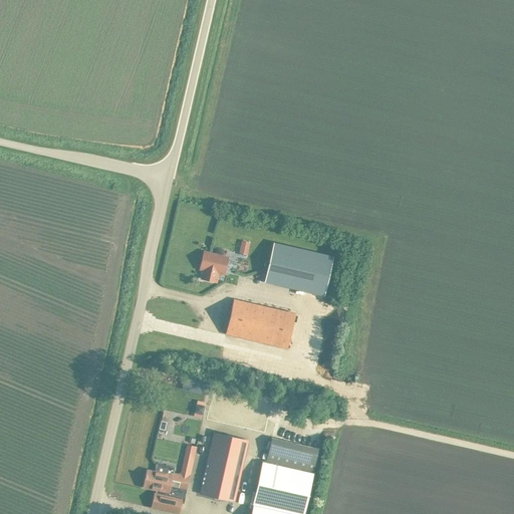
[(233,249),(243,250),(244,237),(234,237),(233,249)]
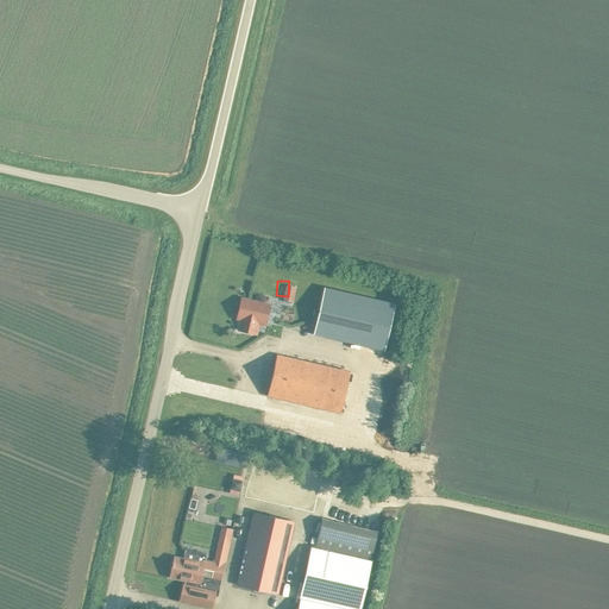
[(324,288),(313,334),(383,351),(394,303),(324,288)]
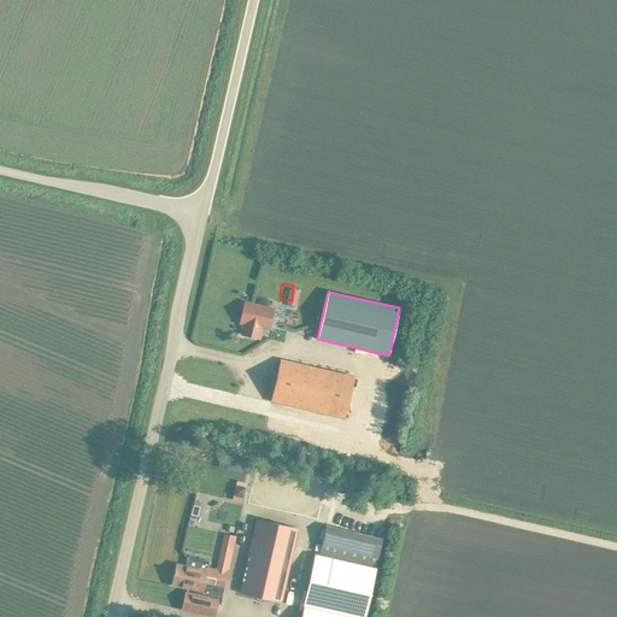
[(240,323),(244,324),(241,334),(259,339),(262,328),(268,330),(274,309),(245,301),(240,323)]
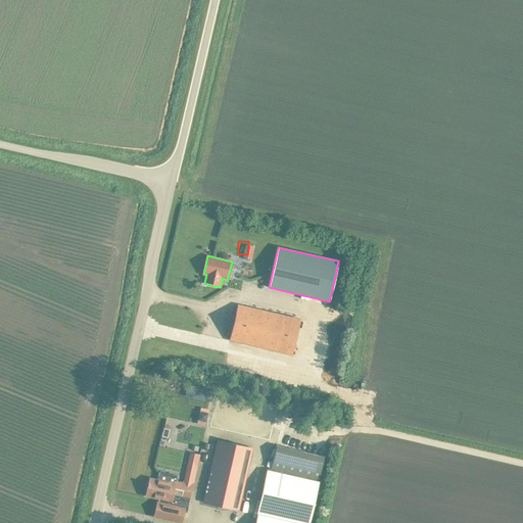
[(291,354),(299,319),(238,304),(230,340),(291,354)]
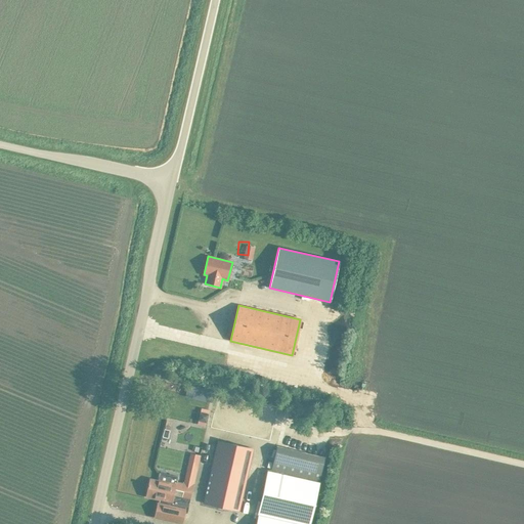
[(201,408),(198,421),(206,423),(209,410),(201,408)]
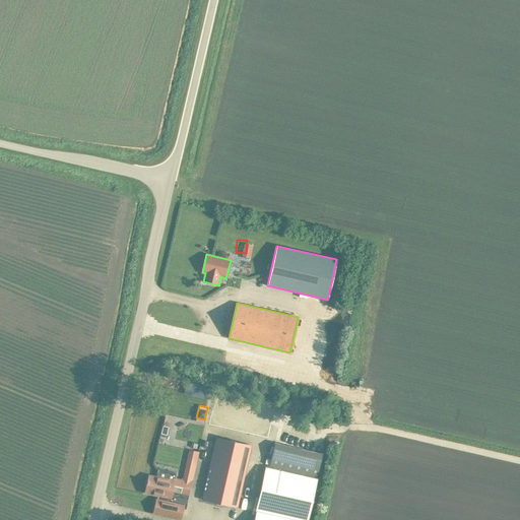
[(237,507),(250,445),(215,438),(201,499),(237,507)]
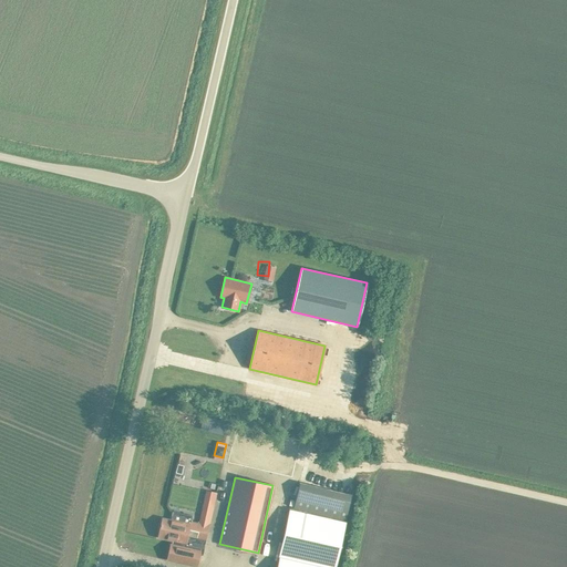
[(351,495),(299,483),(292,511),(344,523),(351,495)]
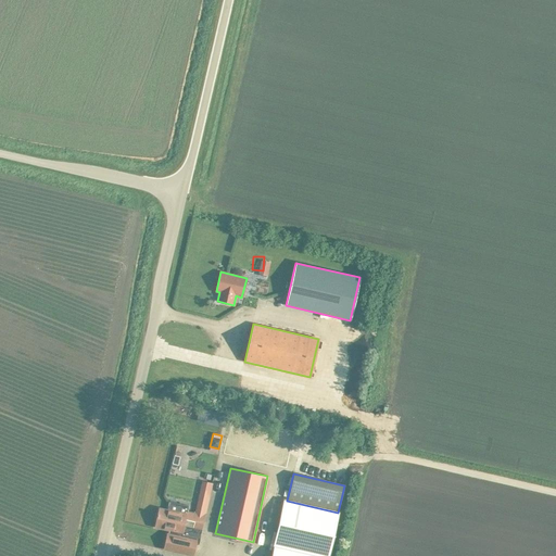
[(287,501),(283,500),(273,547),(313,555),(327,555),(338,513),(287,501)]
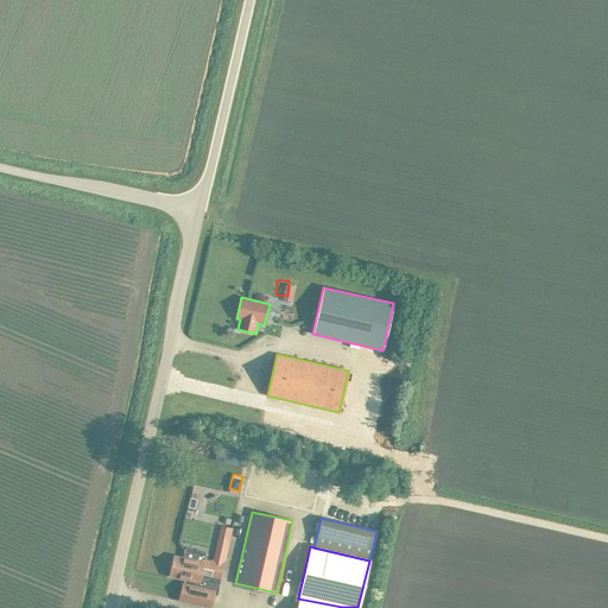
[(215,555),(214,562),(204,559),(206,553),(184,549),(182,558),(173,556),(169,576),(184,580),(183,583),(178,600),(210,607),(215,588),(198,584),(201,575),(220,580),(225,557),(215,555)]
